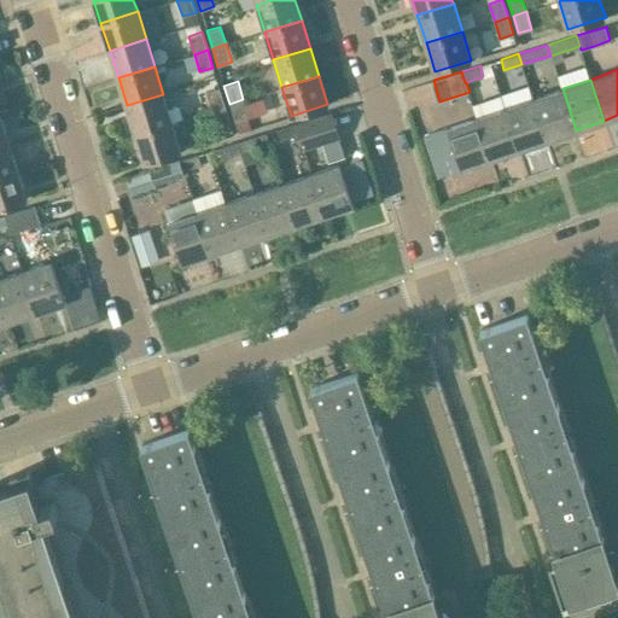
[(220,87),(205,92),(211,109),(225,105),(220,87)]
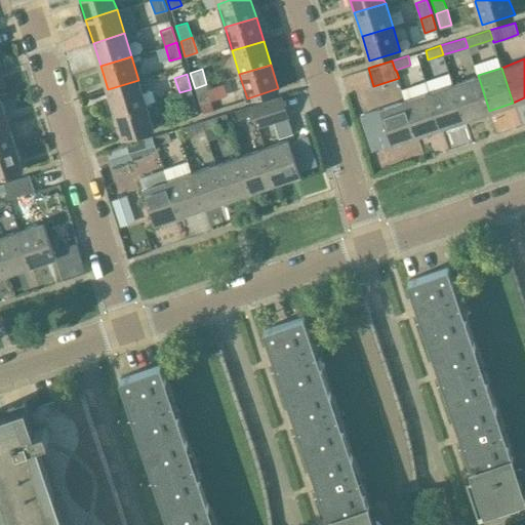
[(489,111),(478,75),(453,83),(466,118),(489,111)]
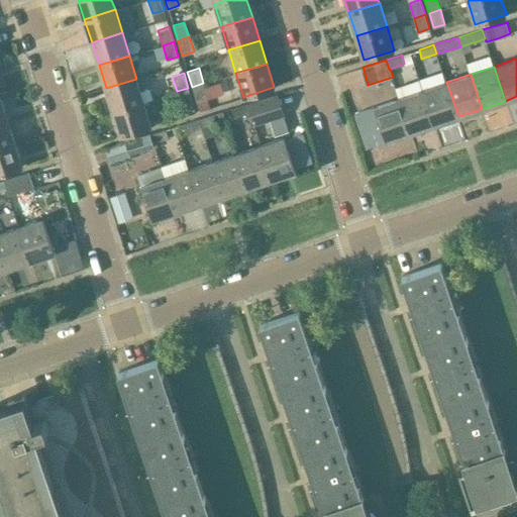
[(144,101),(136,79),(106,88),(113,111),(144,101)]
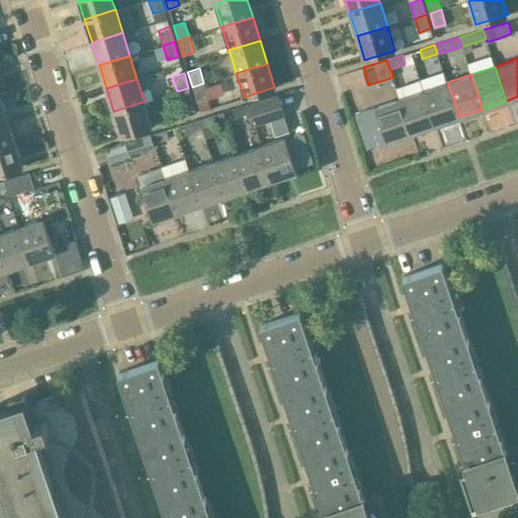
[(447,82),(424,90),(436,124),(459,116),(447,82)]
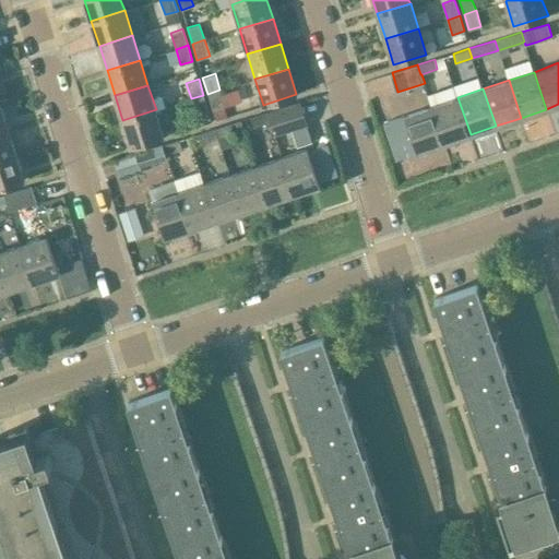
[(225,106),(219,90),(207,94),(213,110),(225,106)]
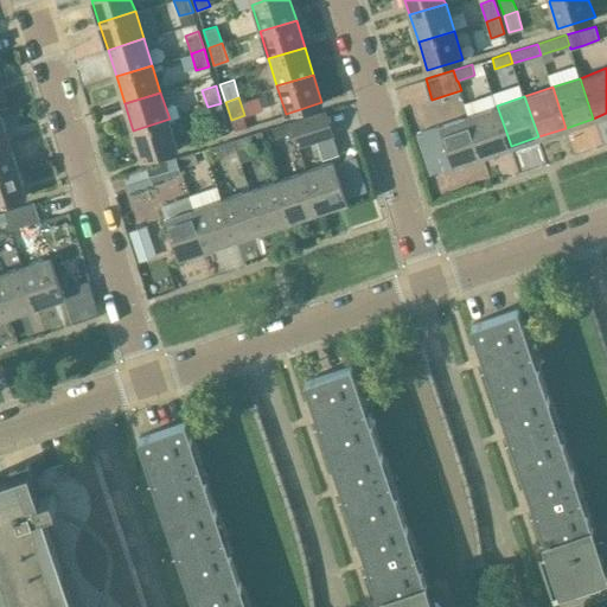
[(213,125),(227,121),(221,103),(208,107),(213,125)]
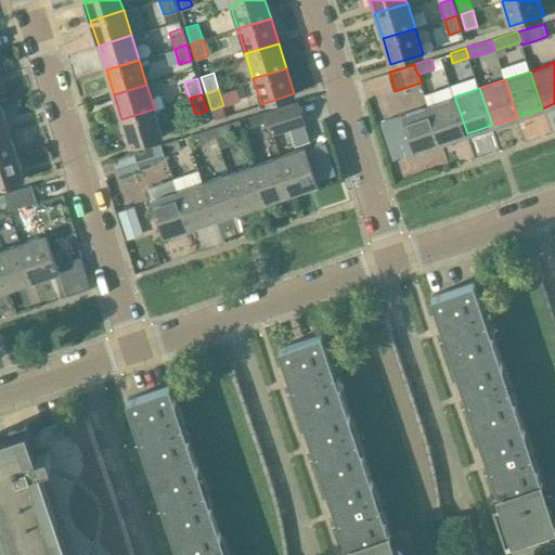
[(467,133),(454,97),(428,105),(441,142),(467,133)]
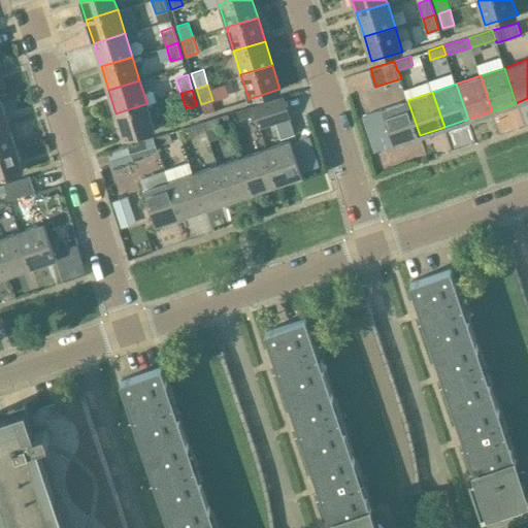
[(255,114),(259,127),(290,117),(284,96),(276,98),(252,105),(255,114)]
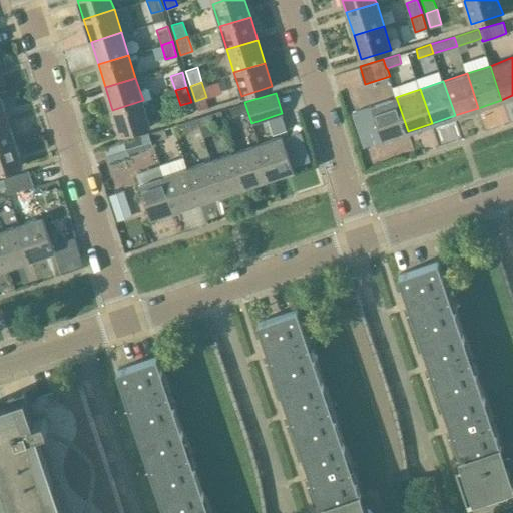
[(372,105),(384,139),(408,131),(396,97),(372,105)]
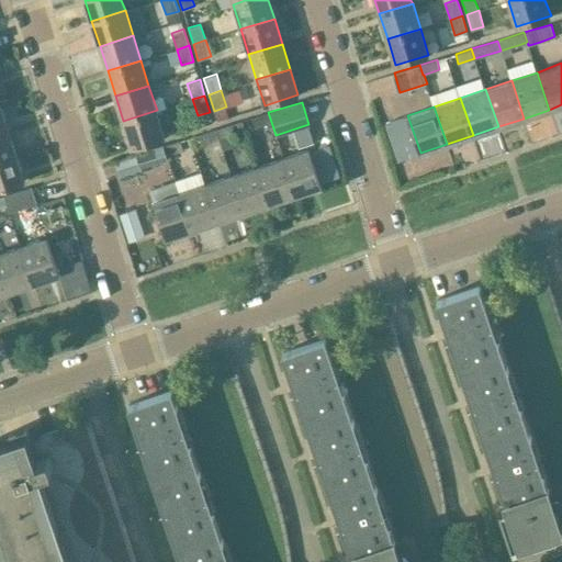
[(157,110),(123,121),(132,147),(134,146),(165,136),(161,125),(157,110)]
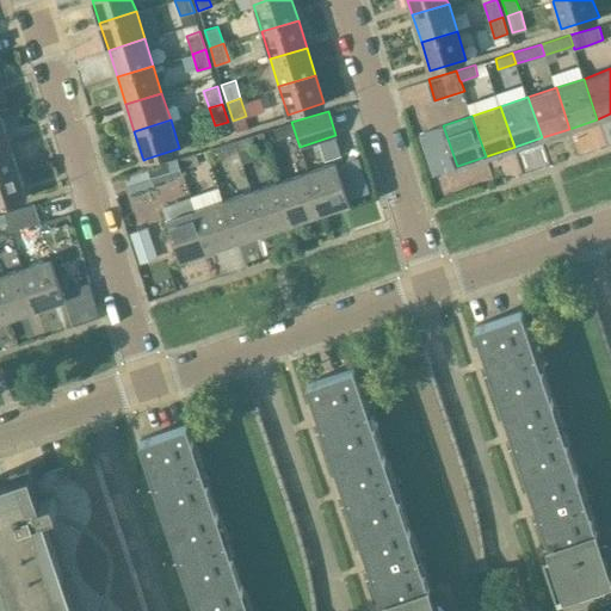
[(291,122),(273,128),(277,139),(295,133),(291,122)]
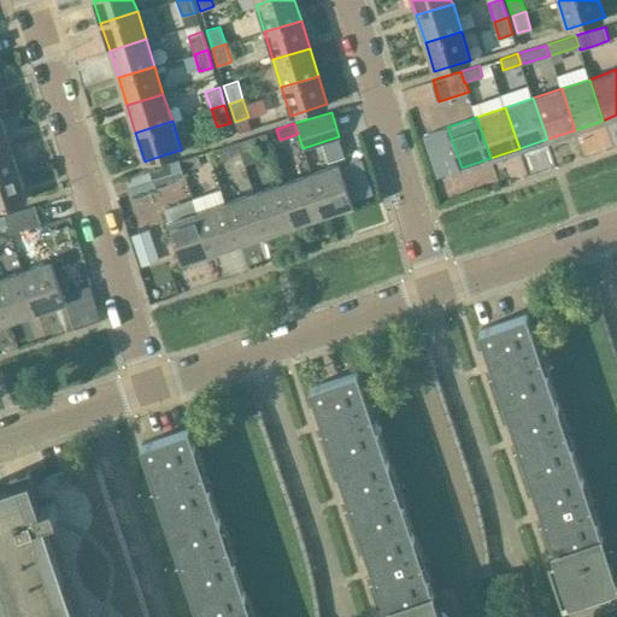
[(256,135),(236,141),(240,152),(258,147),(256,135)]
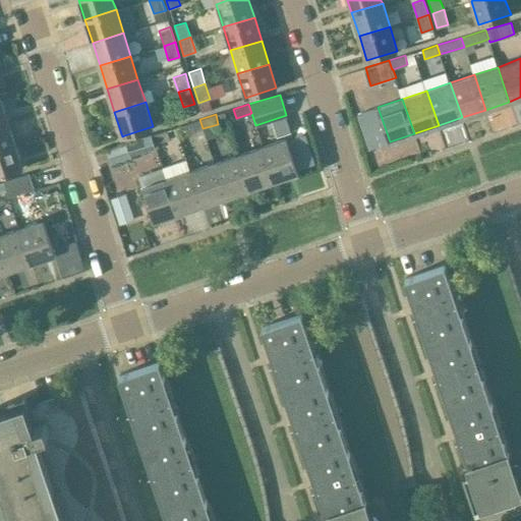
[(185,124),(187,133),(203,128),(199,119),(185,124)]
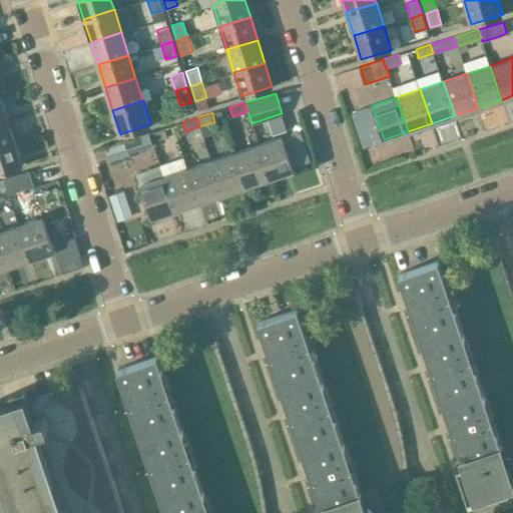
[(8,118),(0,120),(0,145),(15,141),(8,118)]
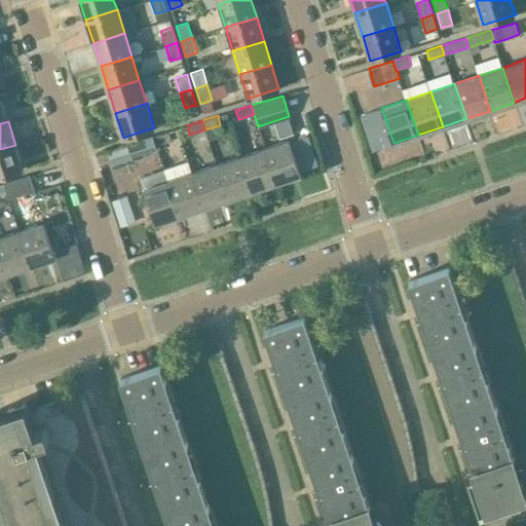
[(168,130),(153,136),(156,145),(172,140),(168,130)]
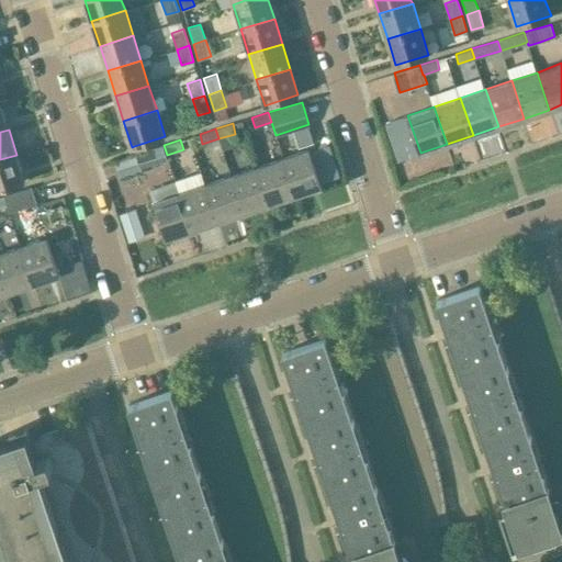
[(167,158),(166,155),(167,155),(164,145),(136,154),(141,167),(145,166),(148,173),(159,170),(156,163),(167,158)]
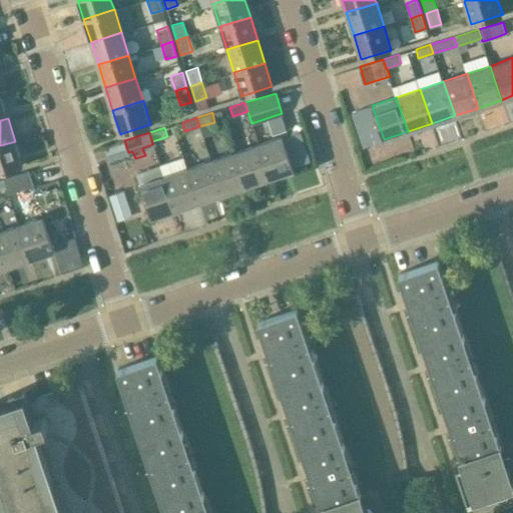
[(283,136),(259,144),(270,178),(295,170),(293,165),(284,137),(283,136)]
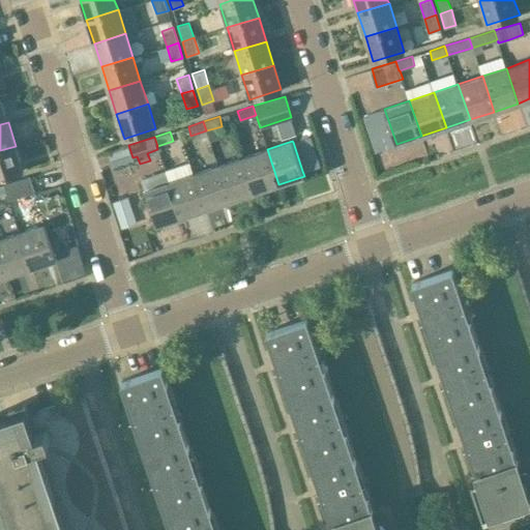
[(0,177),(23,171),(16,146),(0,150),(0,177)]
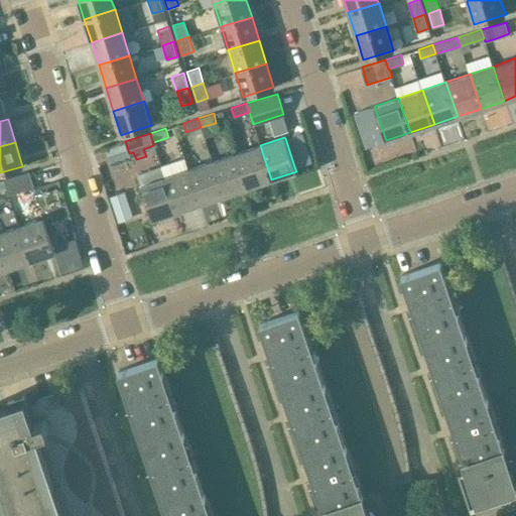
[(236,153),(247,187),(271,179),(260,145),(236,153)]
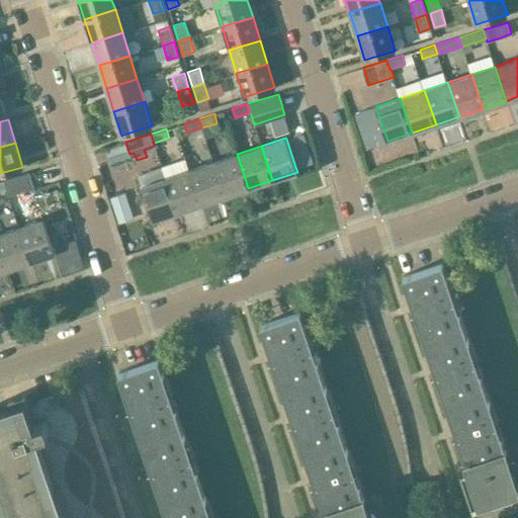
[(237,154),(213,162),(225,196),(248,188),(237,154)]
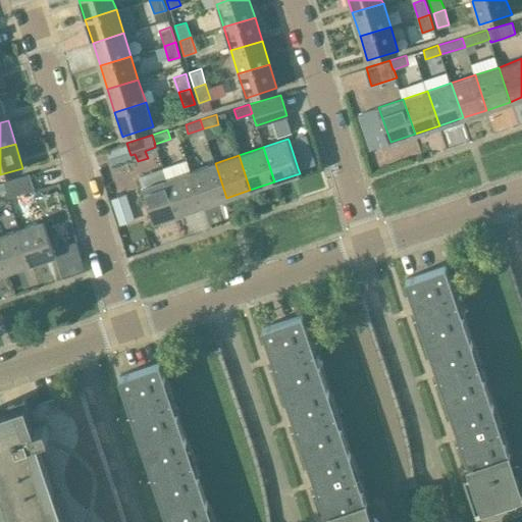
[(215,163),(192,171),(203,206),(226,198),(215,163)]
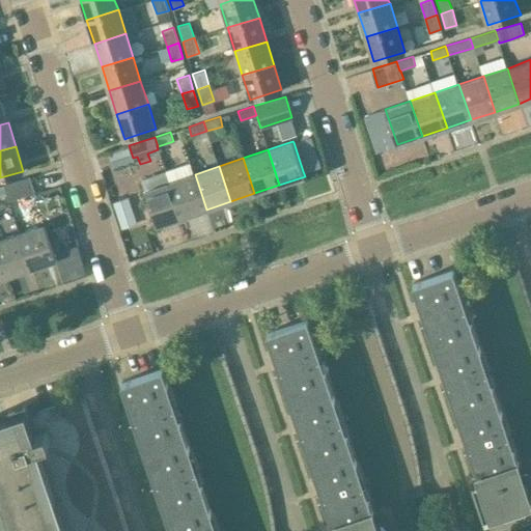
[(195,174),(169,183),(182,218),(206,210),(195,174)]
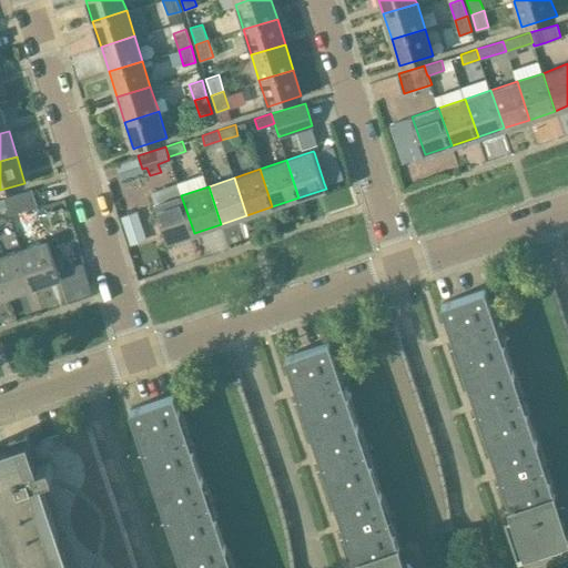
[(37,205),(31,189),(4,198),(7,206),(9,214),(37,205)]
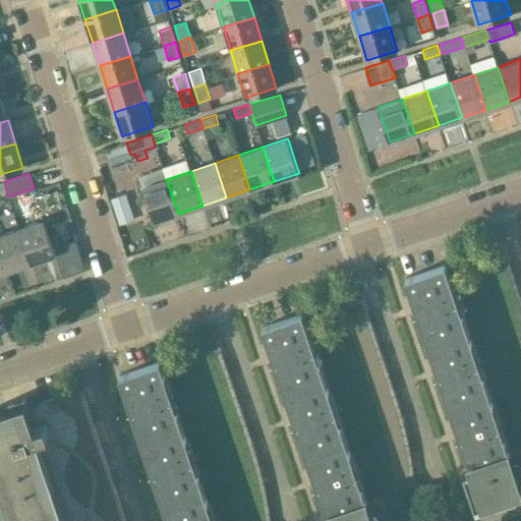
[(141,187),(154,222),(178,214),(166,179),(141,187)]
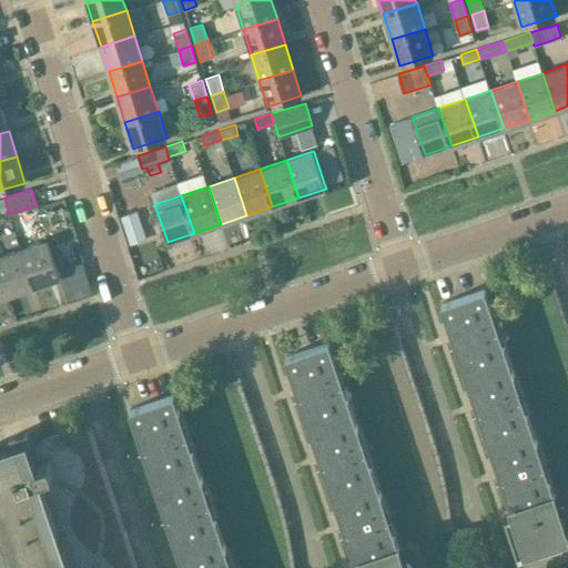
[(47,240),(21,249),(33,287),(60,279),(47,240)]
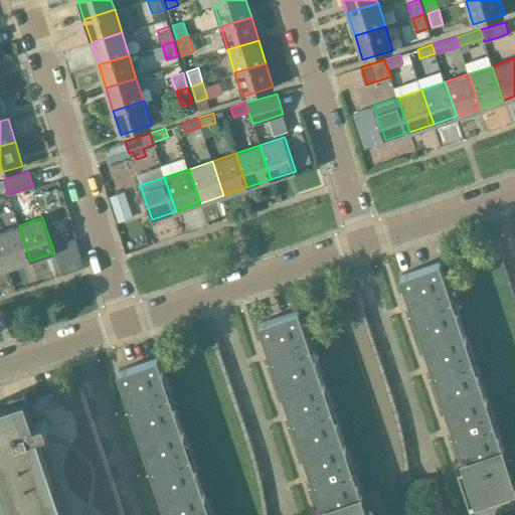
[(30,261),(19,225),(0,231),(0,249),(6,269),(30,261)]
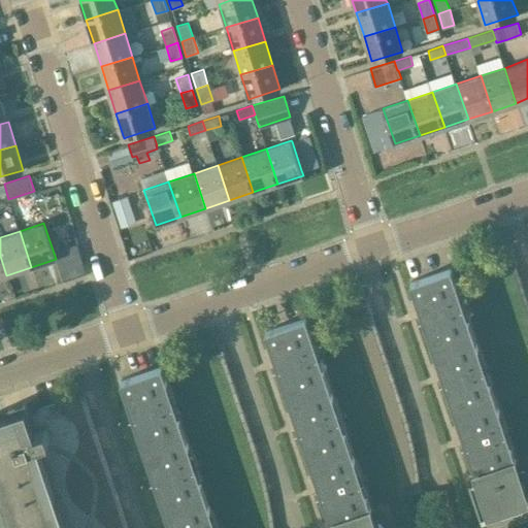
[(500,515),(502,519),(523,512),(522,506),(527,504),(527,465),(527,462),(525,463),(526,463),(518,466),(515,460),(516,459),(507,433),(510,431),(506,420),(502,421),(486,370),(489,368),(485,356),(482,358),(463,306),(467,304),(463,293),(459,295),(450,268),(410,282),(475,473),(477,472),(480,480),(471,482),(470,482),(469,482),(483,521),(500,515)]
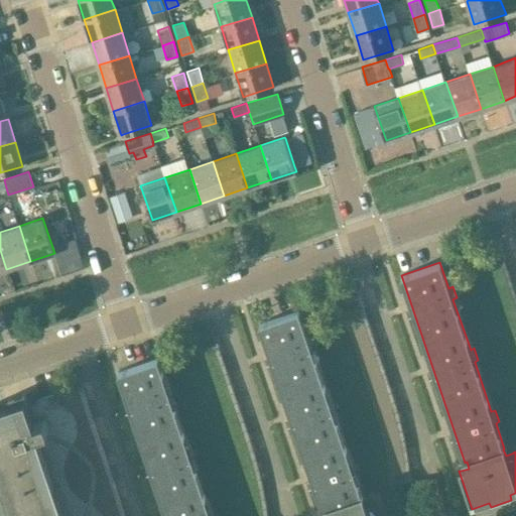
[(298,309),(279,316),(259,324),(324,510),(325,510),(327,515),(378,515),(373,500),(372,500),(372,501),(364,504),(362,497),(353,471),(357,470),(353,458),(349,460),(333,409),(336,408),(332,396),(329,398),(311,348),(314,347),(310,335),(307,336),(298,309)]
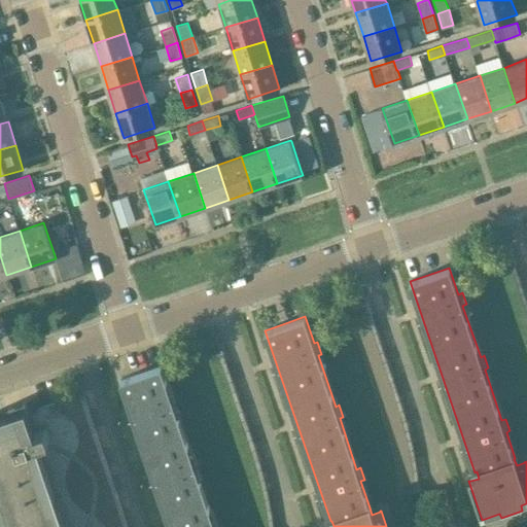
[(219,526),(217,517),(213,518),(196,467),(200,466),(196,454),(191,455),(174,405),(177,403),(173,390),(170,392),(161,365),(120,379),(171,526),(219,526)]
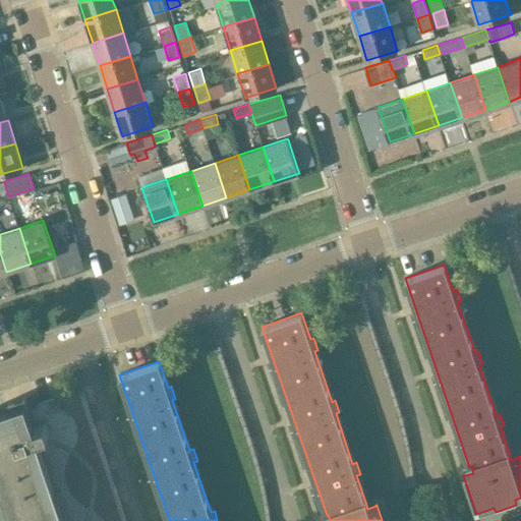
[(0,414),(0,520),(126,520),(121,504),(82,387),(0,414)]
